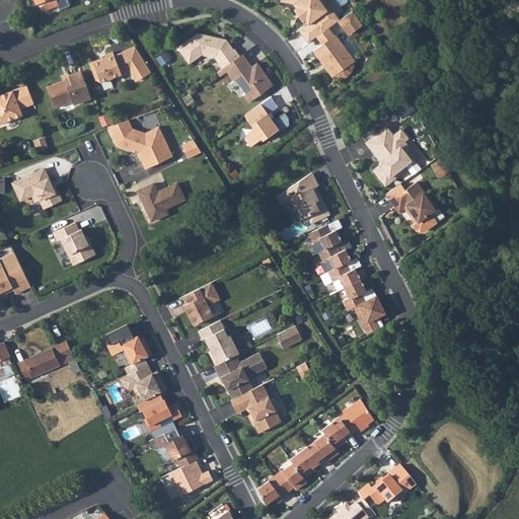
[(32,0),(33,0),(34,0),(35,3),(41,2),(44,9),(57,4),(55,0),(32,0)]
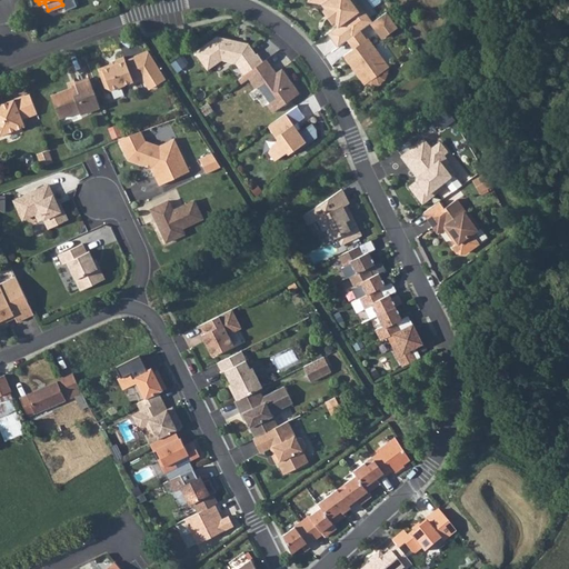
[(60,0),(62,5),(65,11),(75,6),(72,0),(60,0)]
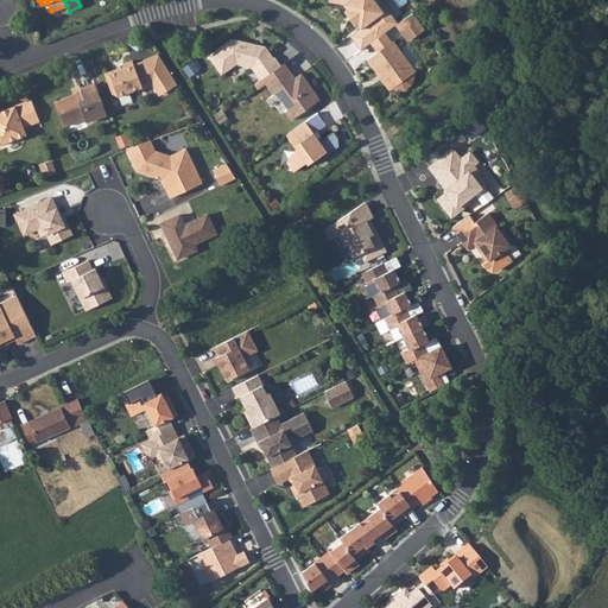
[(394,25),(398,23),(387,8),(384,11),(374,0),(328,0),(329,1),(343,4),(347,8),(353,10),(358,17),(356,23),(358,23),(361,27),(352,37),(360,49),(369,42),(375,38),(384,32),(394,25)]
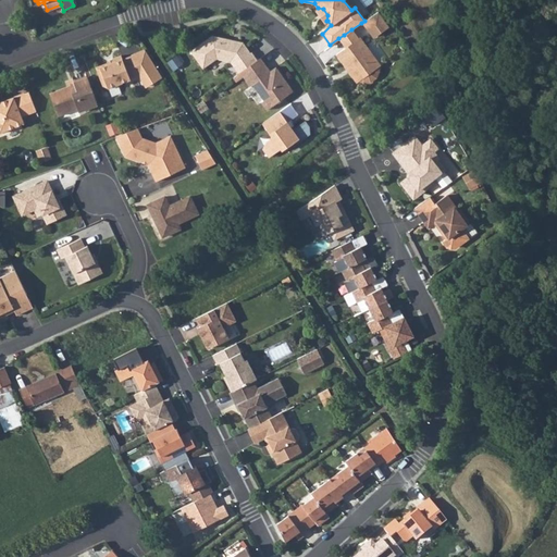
[(343,0),(351,10),(355,8),(348,0),(343,0)]
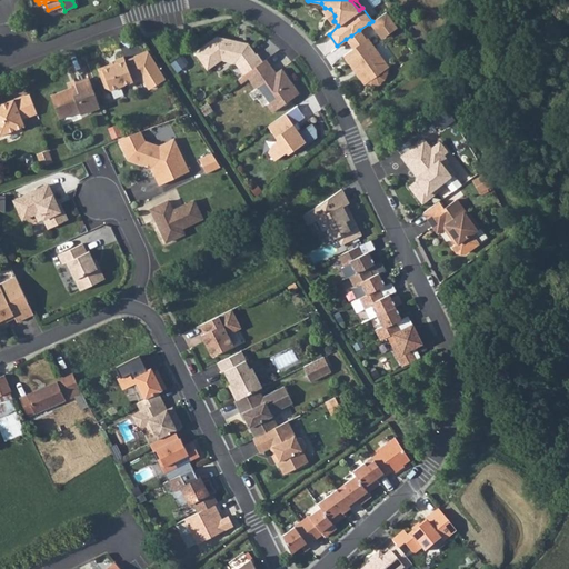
[(322,9),(332,23),(335,21),(333,21),(335,16),(330,9),(325,8),(322,9)]
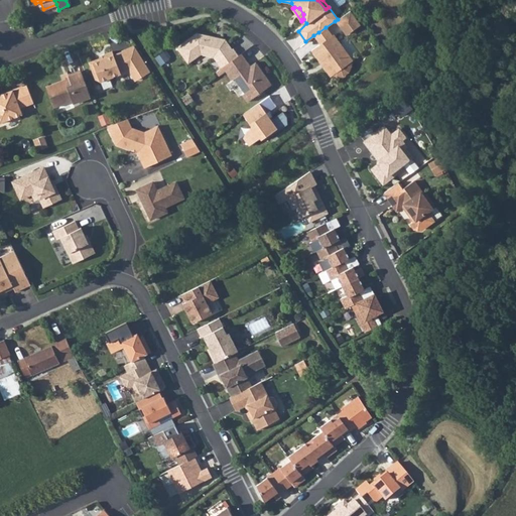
[(338,19),(335,21),(341,29),(343,27),(347,33),(360,25),(350,10),(338,19)]
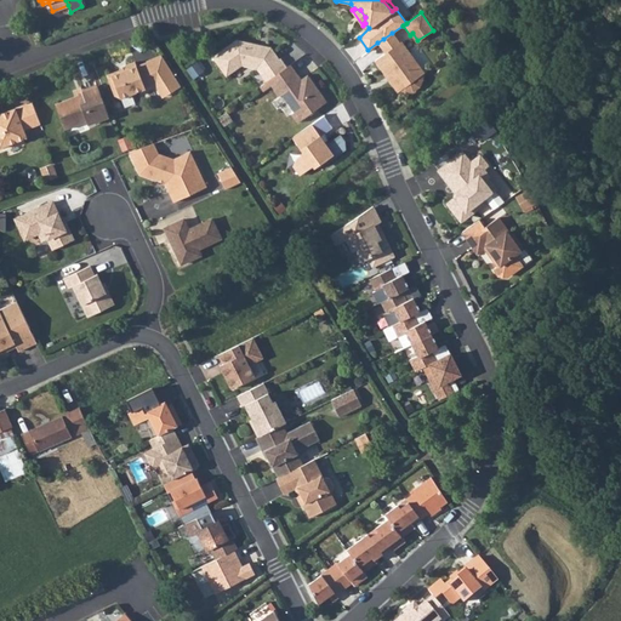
[(392,33),(383,39),(377,43),(385,52),(374,60),(381,70),(383,68),(387,70),(389,73),(391,75),(392,80),(389,83),(396,92),(399,90),(404,92),(411,91),(419,87),(422,79),(421,74),(392,33)]
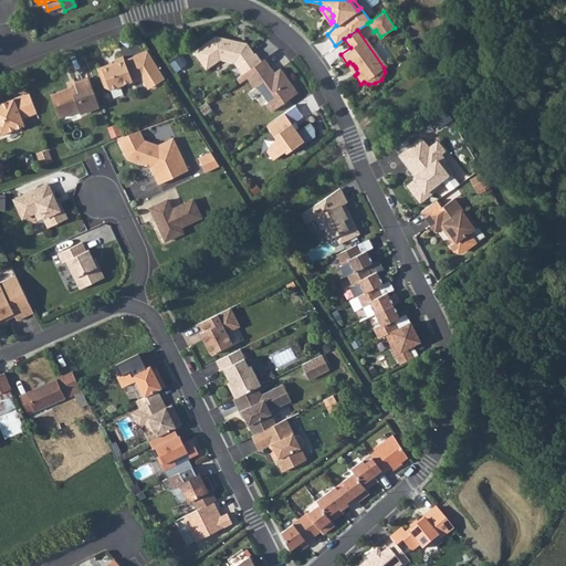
[(243,73),(261,60),(255,51),(254,52),(248,41),(216,33),(194,50),(207,67),(220,58),(234,60),(243,73)]
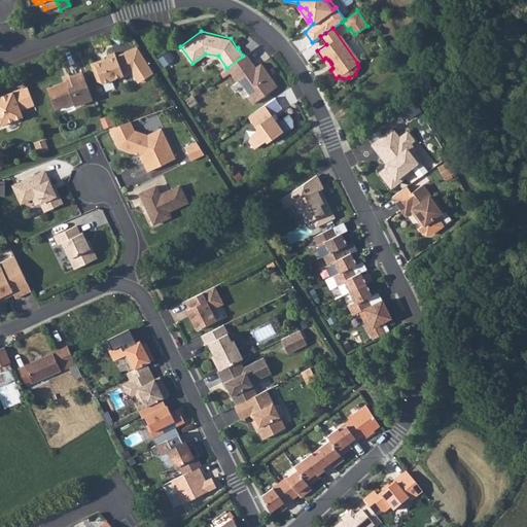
[(138,48),(126,54),(129,62),(141,55),(138,48)]
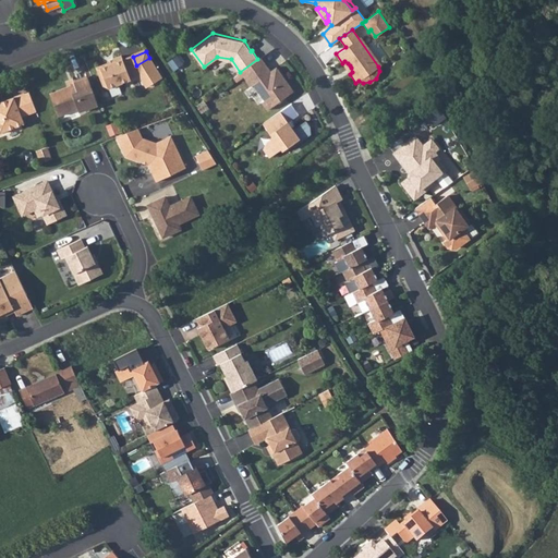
[(97,68),(104,86),(108,88),(140,76),(146,72),(154,83),(162,77),(149,58),(136,65),(133,57),(123,60),(122,56),(112,59),(114,63),(110,65),(109,63),(97,68)]
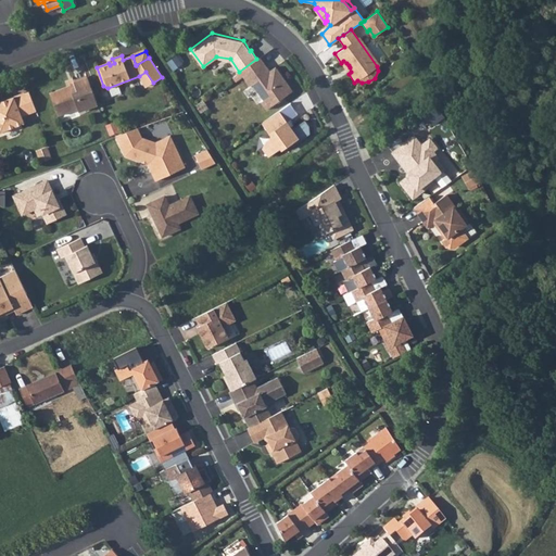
[(270,68),(261,55),(256,59),(239,72),(234,75),(236,79),(243,75),(250,84),(255,80),(261,88),(257,90),(264,98),(262,100),(267,108),(293,89),(276,65),(270,68)]
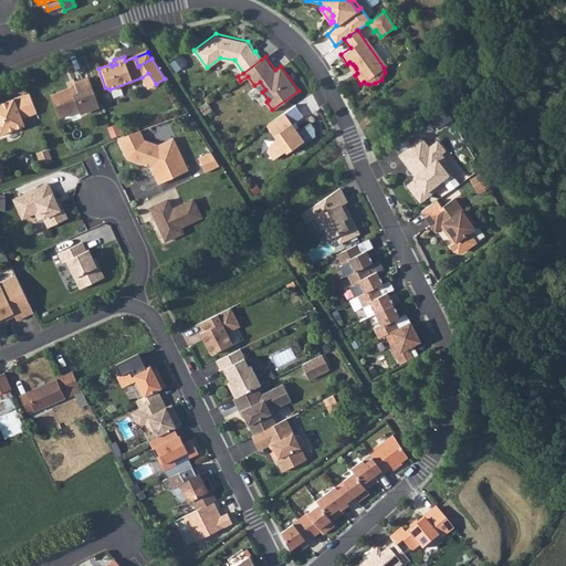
[(148,73),(142,77),(149,88),(156,84),(148,73)]
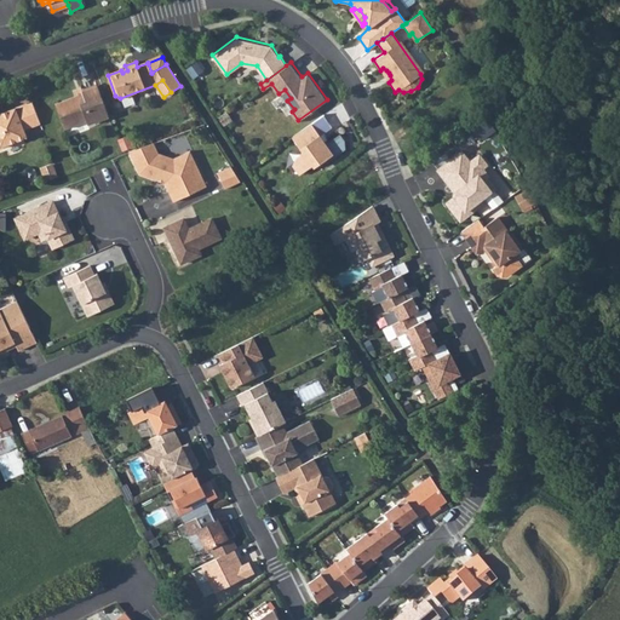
[(109,116),(97,86),(82,91),(84,93),(56,104),(65,127),(86,120),(89,124),(109,116)]
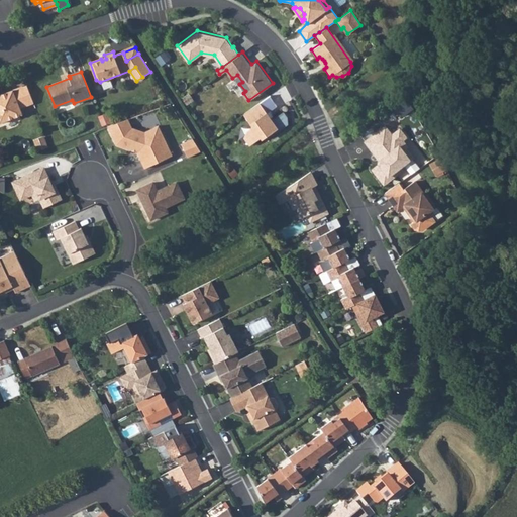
[(0,122),(16,116),(15,112),(21,110),(20,108),(33,103),(26,85),(0,94),(0,122)]
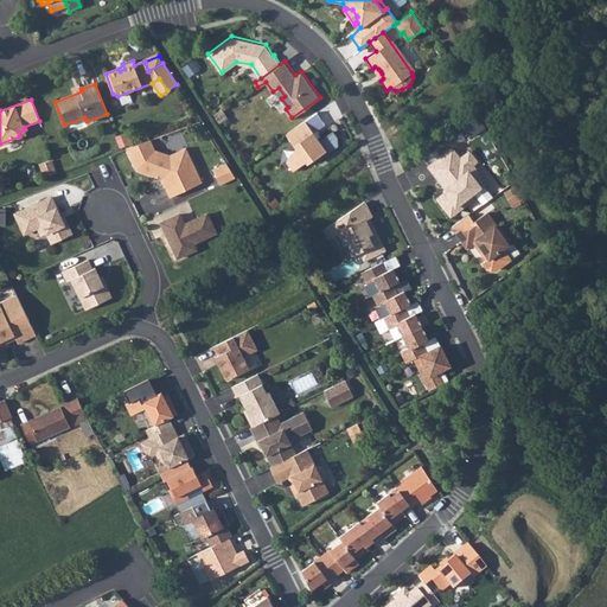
[(323,126),(317,110),(304,120),(313,133),(323,126)]
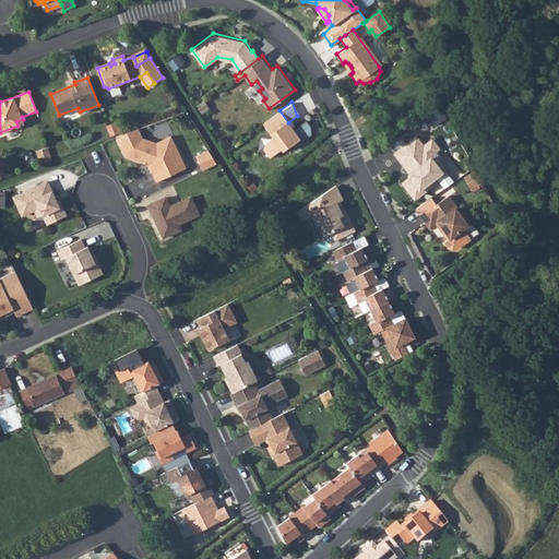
[(439,109),(428,117),(433,127),(443,118),(439,109)]
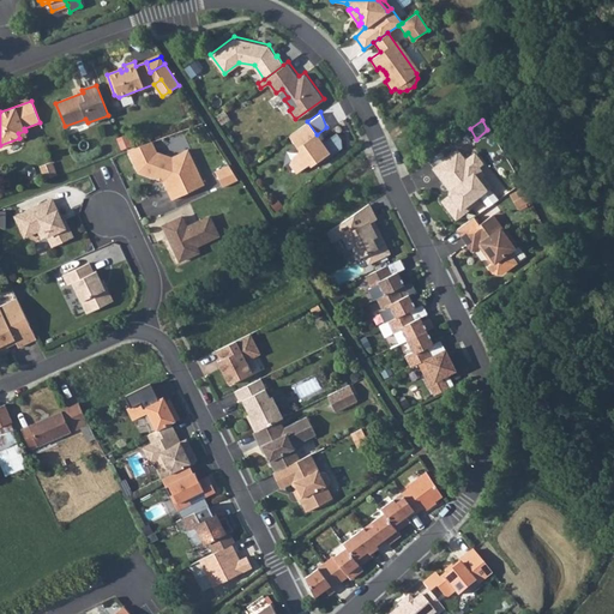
[(317,134),(307,121),(290,133),(300,148),(300,151),(294,155),(290,162),(299,168),(309,162),(311,163),(319,158),(320,161),(341,146),(341,138),(336,132),(324,140),(323,138),(318,137),(317,134)]
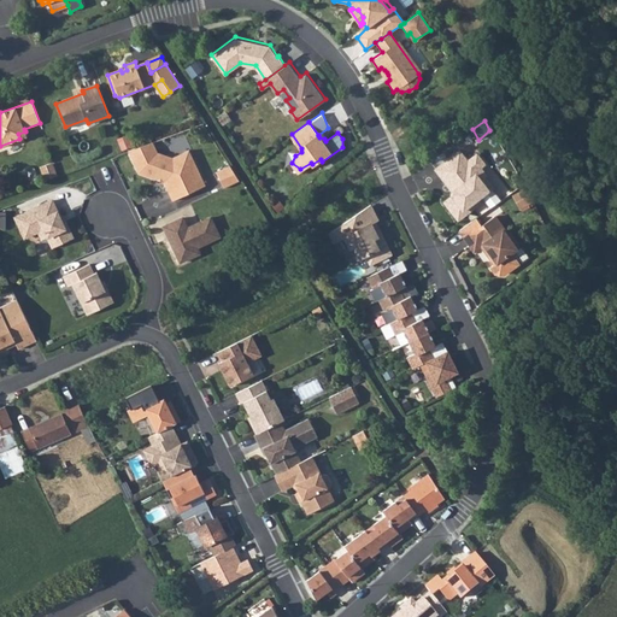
[(152,142),(128,152),(139,172),(156,180),(162,176),(172,200),(205,184),(188,150),(172,158),(165,156),(164,157),(157,154),(158,152),(152,142)]
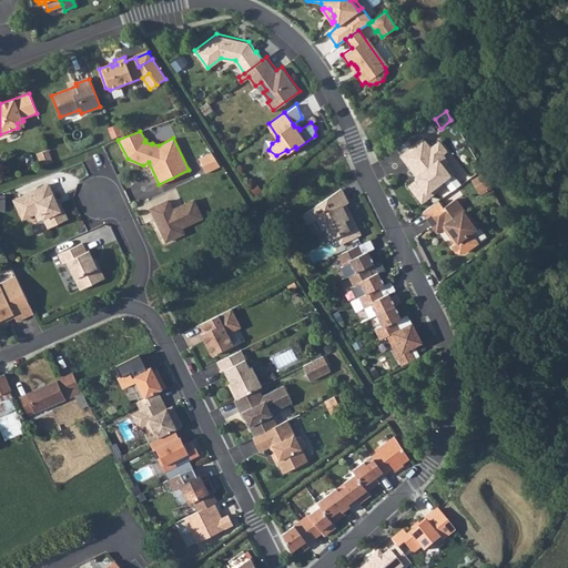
[(421,141),(398,158),(408,170),(411,169),(416,176),(415,184),(408,190),(418,203),(439,188),(440,182),(450,174),(443,164),(444,163),(439,155),(443,152),(436,144),(427,150),(421,141)]
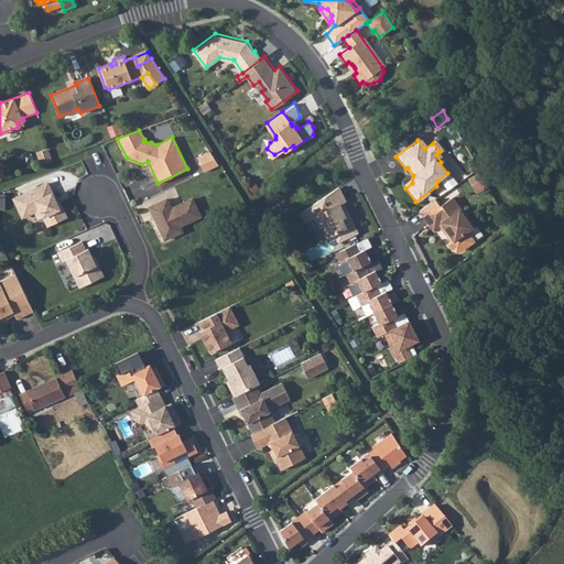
[(197,156),(205,171),(219,164),(209,150),(197,156)]
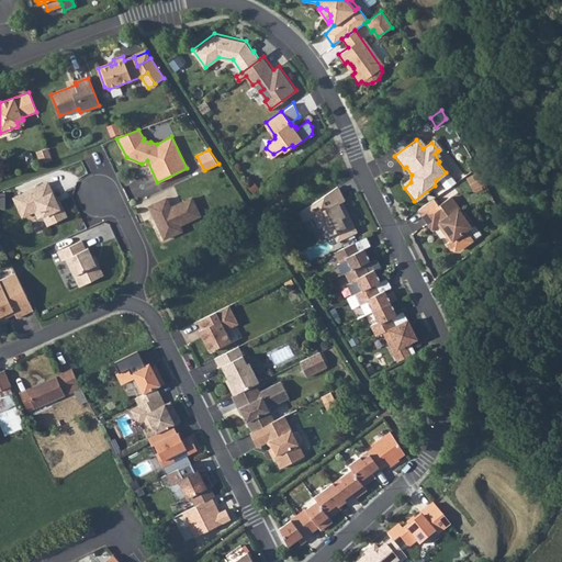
[(402,186),(404,188),(411,182),(412,175),(406,167),(404,168),(408,175),(408,180),(402,186)]
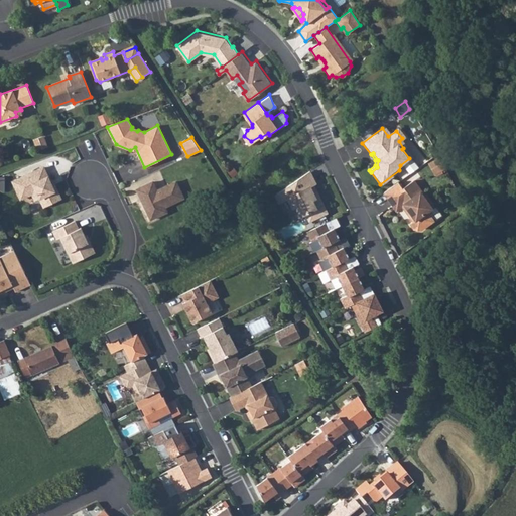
[(40,199),(44,208),(61,200),(54,185),(52,186),(43,168),(13,182),(18,194),(23,190),(32,194),(35,201),(40,199)]
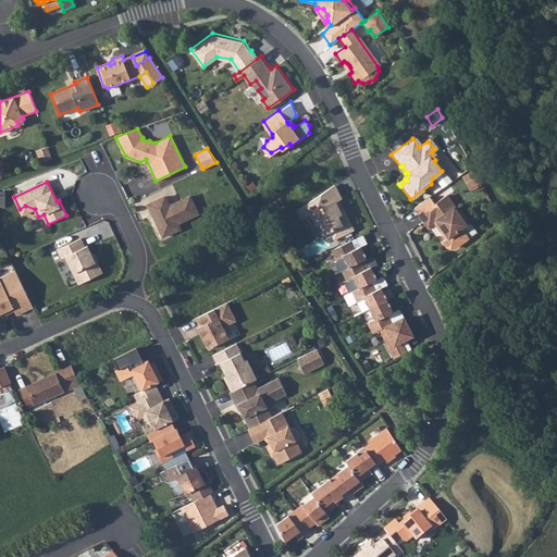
[(341,198),(334,184),(306,203),(310,212),(316,223),(319,222),(324,233),(330,230),(334,238),(353,229),(344,211),(341,213),(334,201),(341,198)]
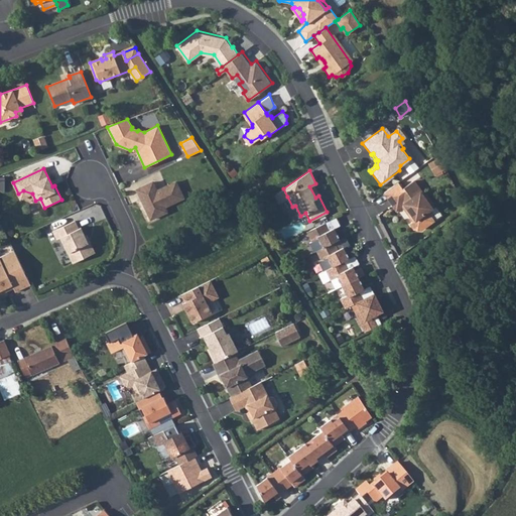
[(398,182),(383,192),(395,210),(404,205),(408,212),(406,213),(412,221),(409,224),(413,229),(420,230),(432,221),(426,213),(431,209),(420,192),(421,192),(413,180),(402,188),(398,182)]
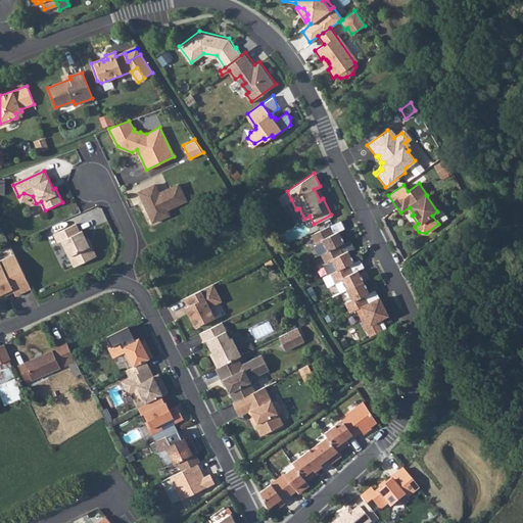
[(155,185),(139,192),(143,201),(145,200),(150,210),(148,211),(153,222),(170,215),(167,209),(186,200),(179,184),(159,193),(155,185)]
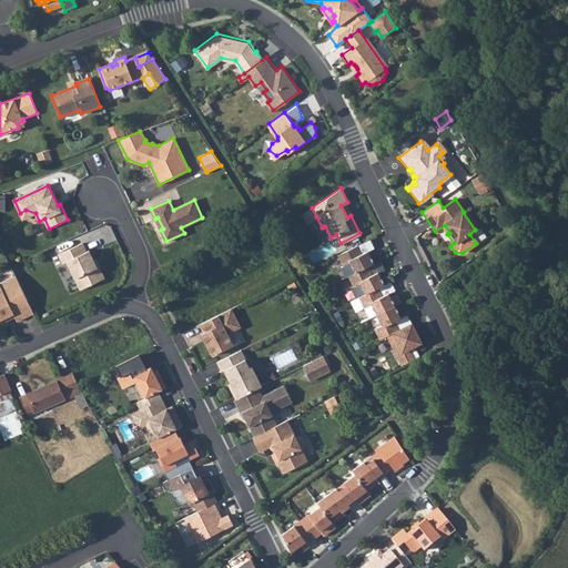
[(312,208),(303,214),(306,222),(316,216),(312,208)]
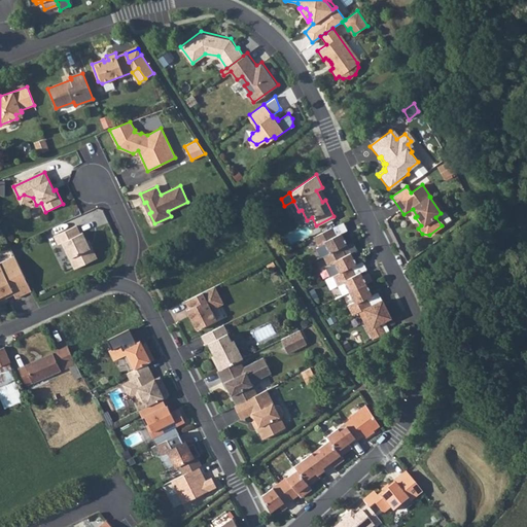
[(24,195),(19,198),(22,204),(33,198),(24,195)]
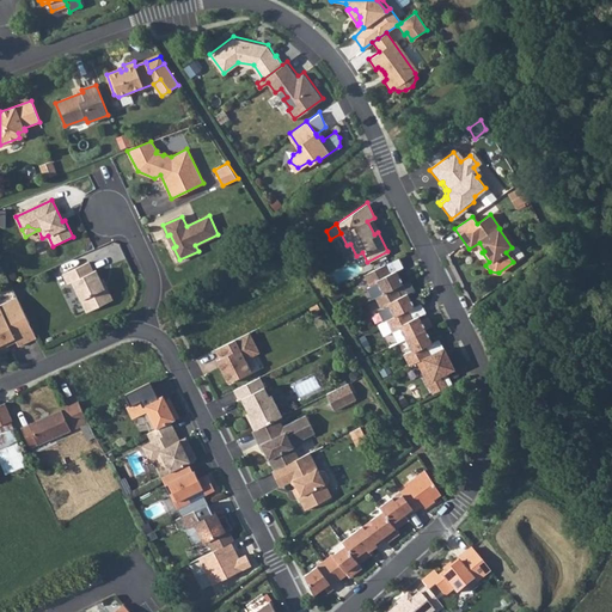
[(90,262),(63,274),(68,285),(72,282),(86,312),(114,300),(106,287),(104,287),(96,270),(93,271),(90,262)]
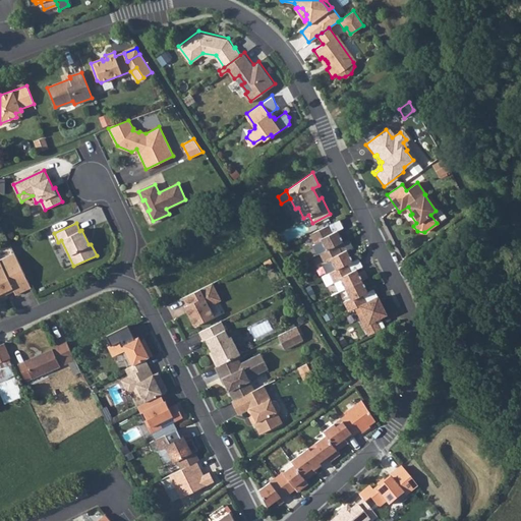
[(328,224),(309,233),(313,243),(321,239),(326,249),(337,244),(342,241),(336,230),(331,232),(328,224)]
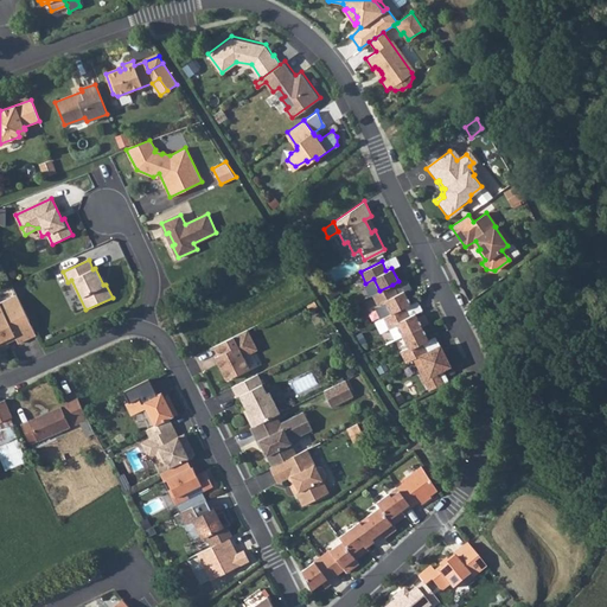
[(379,291),(371,294),(377,306),(385,302),(390,313),(403,307),(409,304),(403,291),(397,293),(393,285),(379,291)]
